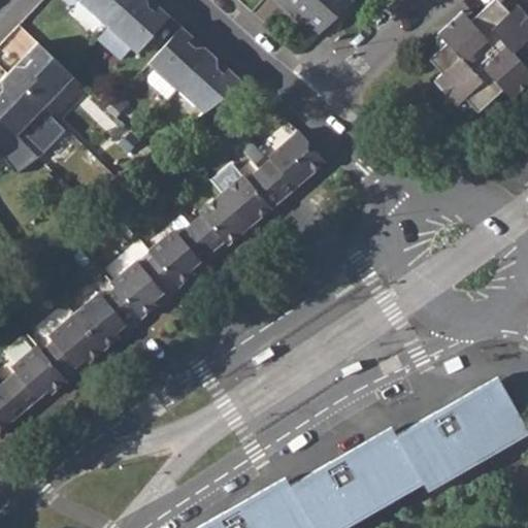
[(78,0),(78,1),(107,28),(132,0),(78,0)]
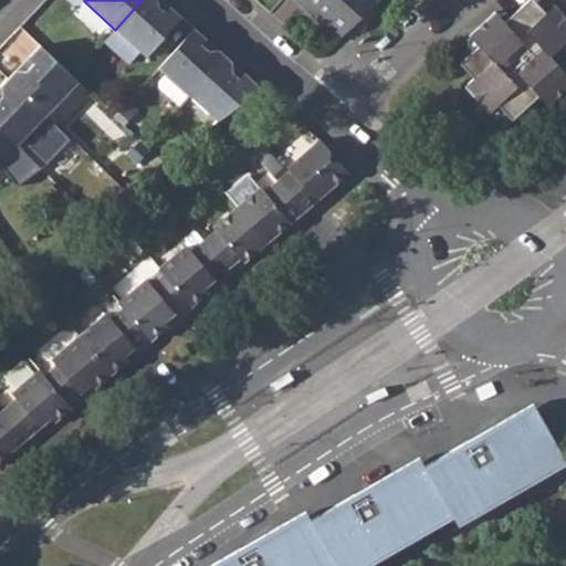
[(163,0),(142,0),(115,30),(146,56),(182,18),(163,0)]
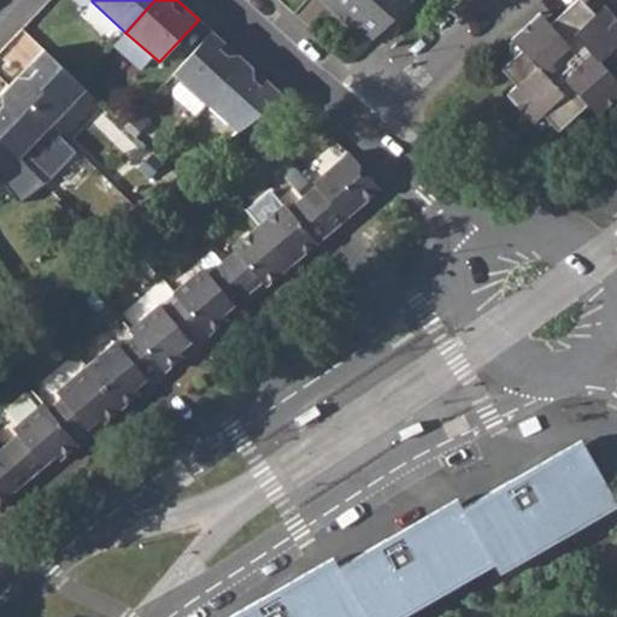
[(322,0),(369,42),(411,4),(407,0),(322,0)]
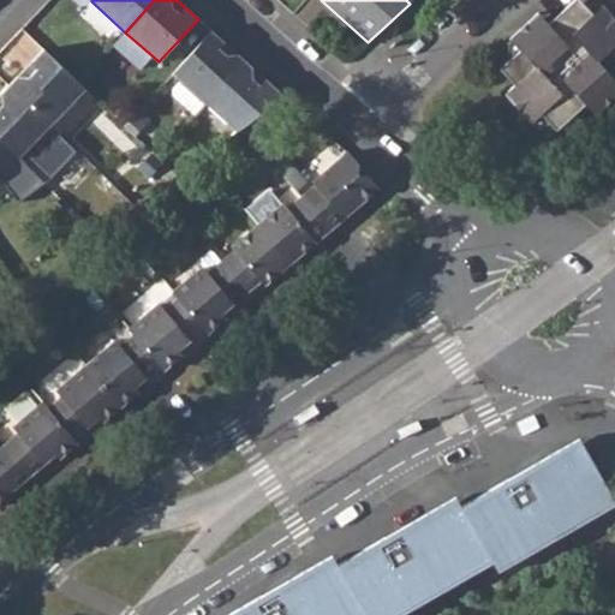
[(614,78),(614,77),(614,75),(614,18),(602,4),(592,13),(579,0),(573,0),(548,23),(538,12),(508,39),(519,51),(500,69),(514,84),(505,94),(531,123),(541,114),(556,130),(585,103),(595,114),(614,95),(614,78)]
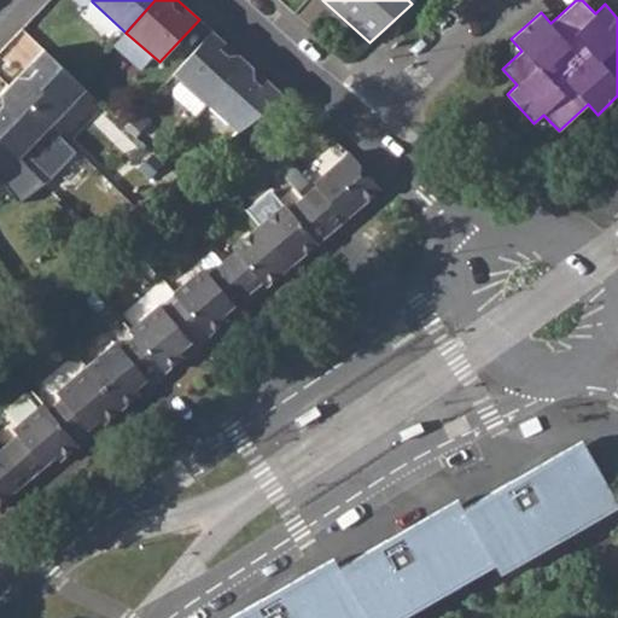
[(213,31),(174,75),(181,82),(174,91),(174,95),(197,117),(207,105),(246,62),(213,31)]
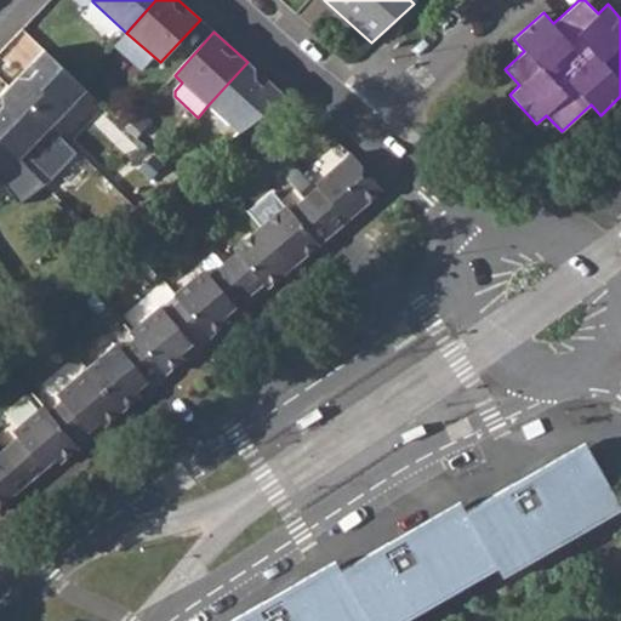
[(85,90),(44,50),(32,63),(9,86),(50,126),(85,90)]
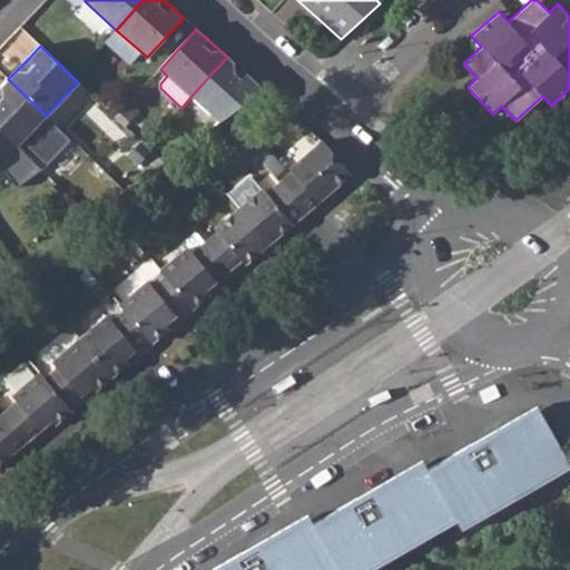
[(227,57),(190,97),(218,123),(264,89),(227,57)]
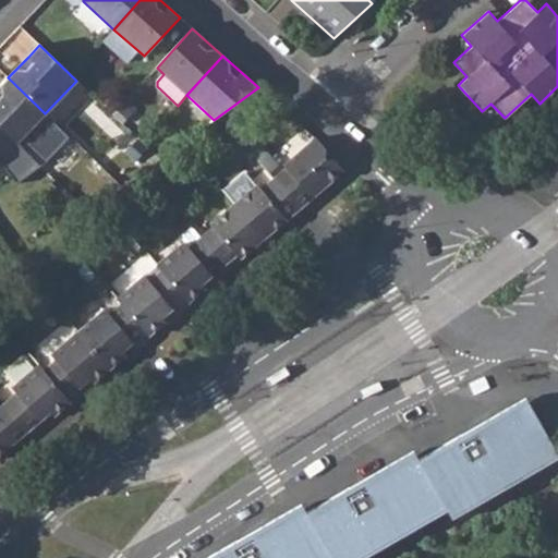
[(45,113),(8,77),(0,85),(0,126),(16,143),(45,113)]
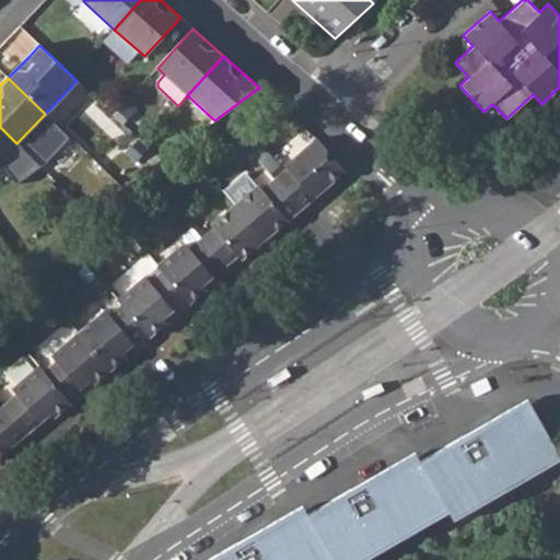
[(287,170),(275,179),(298,207),(324,184),(326,187),(346,171),(317,139),(284,166),(287,170)]
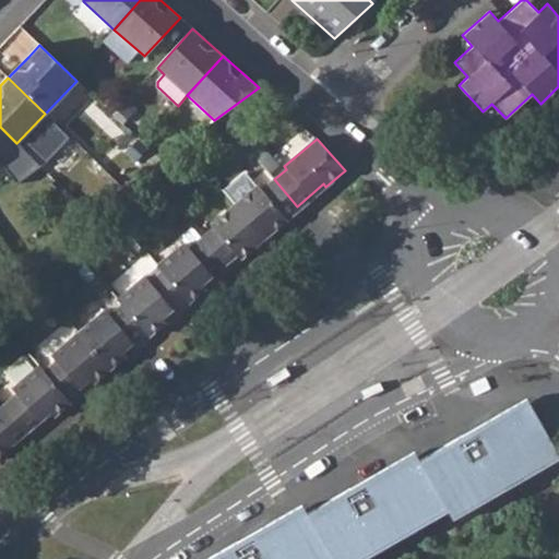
[(258,185),(235,204),(264,239),(286,219),(284,217),(297,206),(274,179),(262,190),(258,185)]
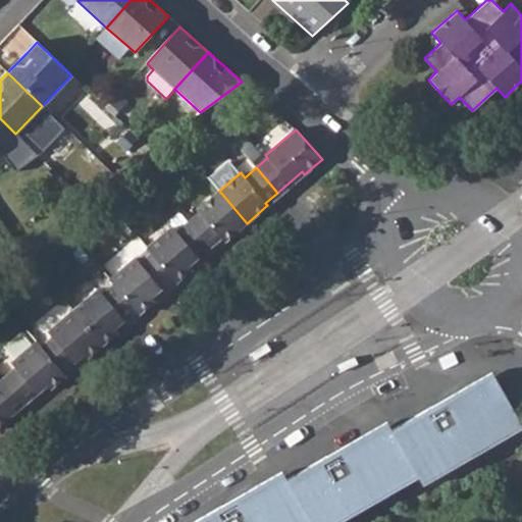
[(224,242),(247,223),(219,191),(198,209),(202,214),(190,224),(211,249),(223,239),(224,242)]
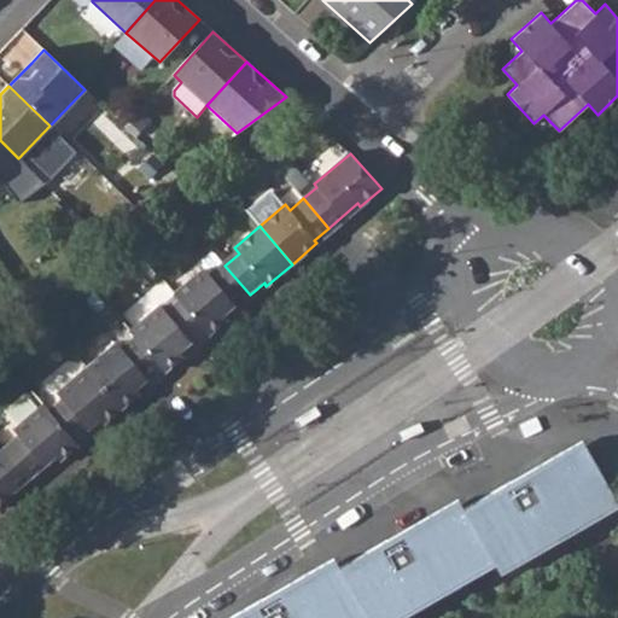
[(175,295),(180,299),(205,330),(231,308),(234,313),(252,298),(250,295),(225,266),(211,277),(205,269),(175,295)]
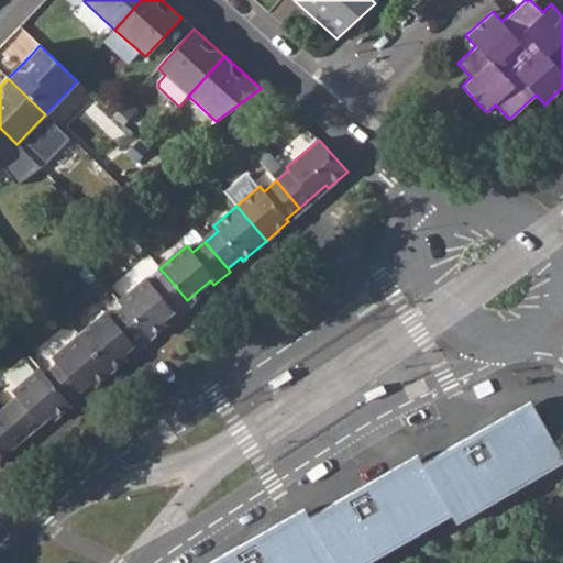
[(155,280),(164,273),(159,268),(151,275),(155,280)]
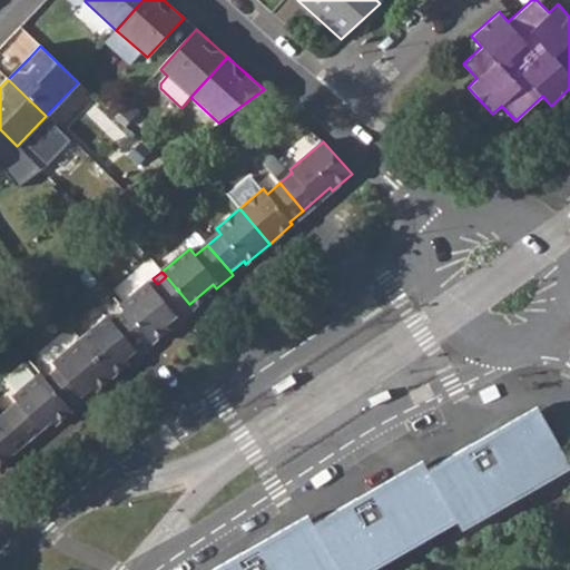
[(120,305),(125,311),(148,338),(173,318),(176,323),(193,308),(189,304),(166,276),(157,284),(153,278),(120,305)]
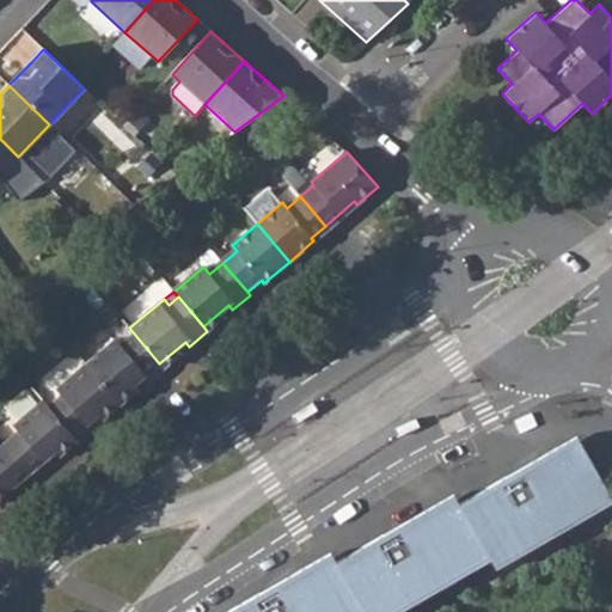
[(133,385),(159,363),(134,334),(123,342),(120,337),(86,365),(120,404),(138,390),(133,385)]
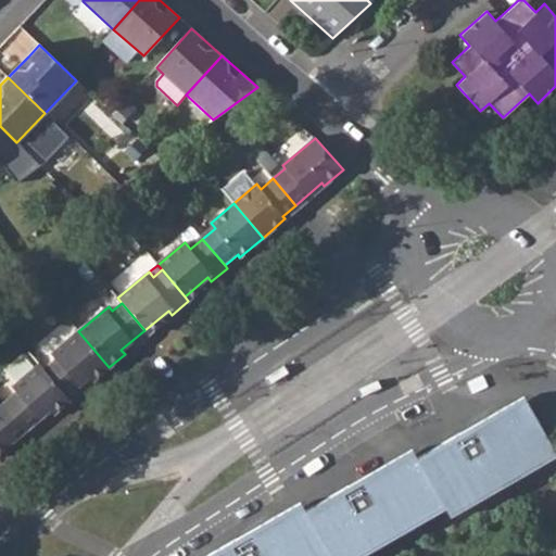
[(52,362),(43,369),(66,396),(89,377),(92,381),(109,367),(78,331),(48,357),(52,362)]
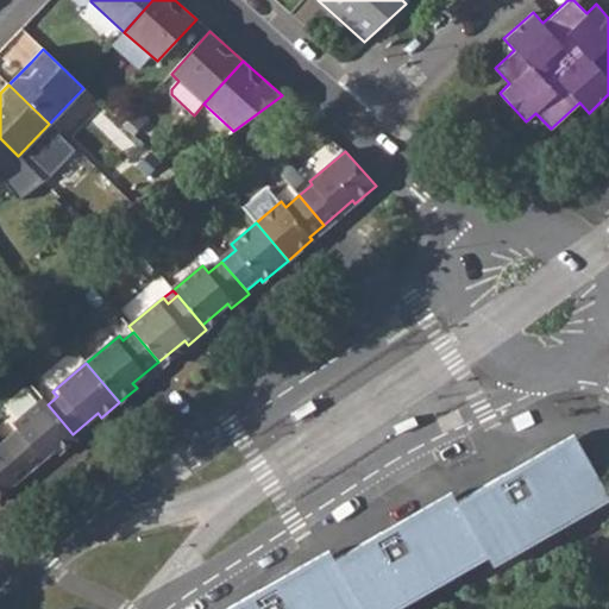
[(14,433),(5,441),(29,471),(55,450),(58,454),(76,439),(73,434),(48,405),(43,400),(10,428),(14,433)]
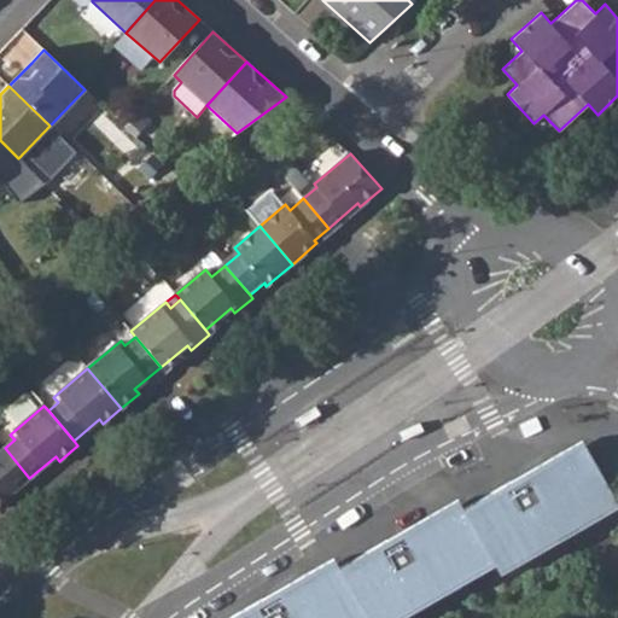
[(356,617),(366,613),(368,617),(378,617),(490,554),(495,564),(613,496),(582,439),(462,508),(458,499),(339,567),(333,558),(227,617),(356,617)]
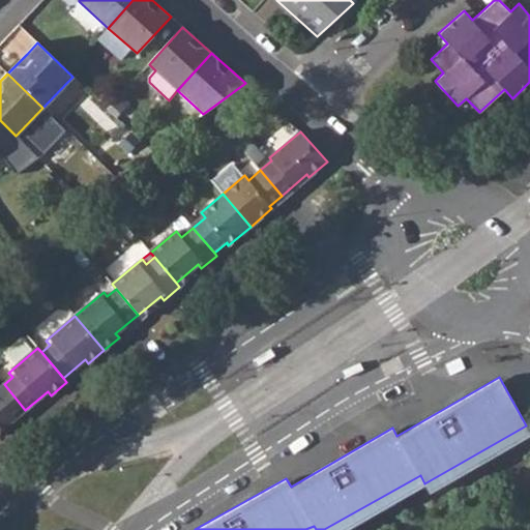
[(0,431),(25,410),(4,384),(0,387),(0,431)]
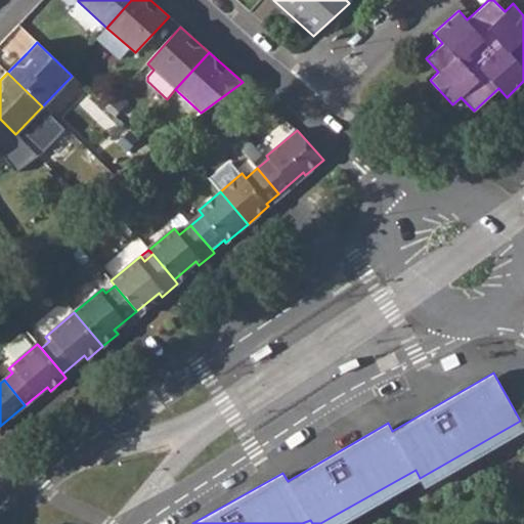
[(420,478),(425,486),(523,428),(523,426),(520,421),(420,478)]
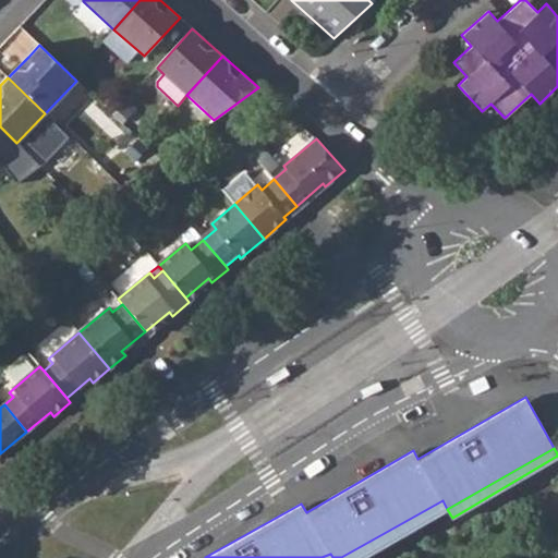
[(341,557),(361,557),(447,509),(443,500),(341,557)]
